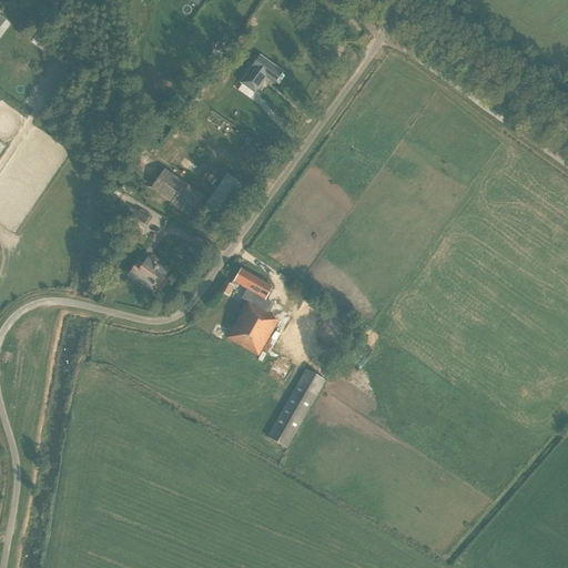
[(271,52),(276,44),(257,29),(251,36),(271,52)]
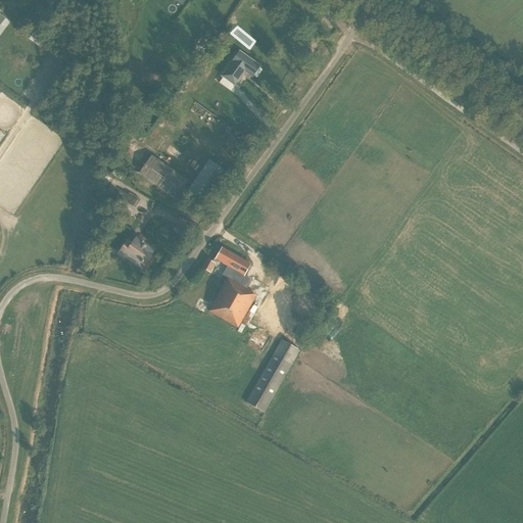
[(258,66),(239,52),(222,77),(235,86),(245,72),(251,77),(258,66)]
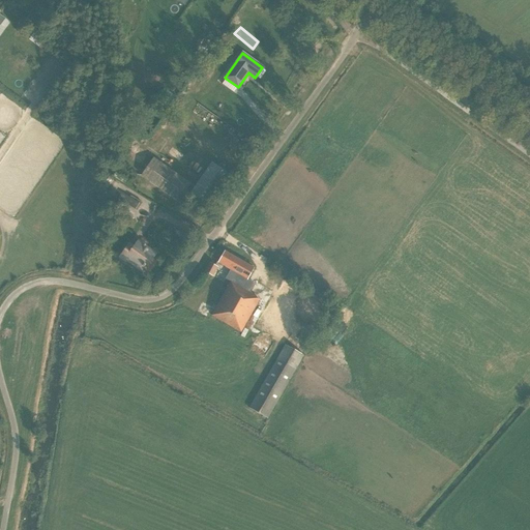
[(169,67),(166,72),(171,77),(174,71),(169,67)]
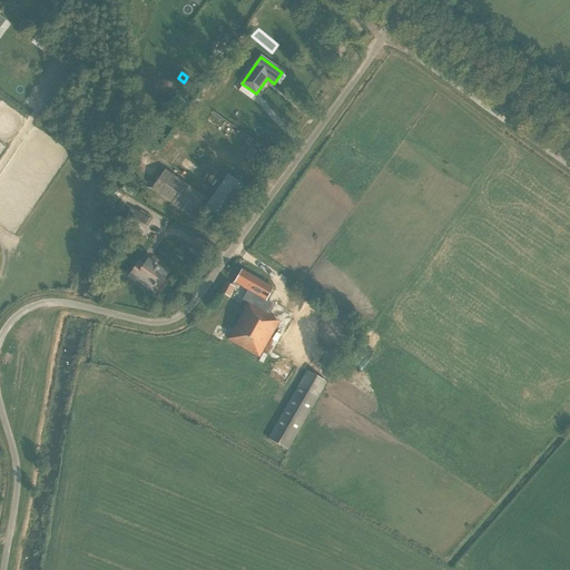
[(165,170),(151,189),(192,218),(206,198),(165,170)]
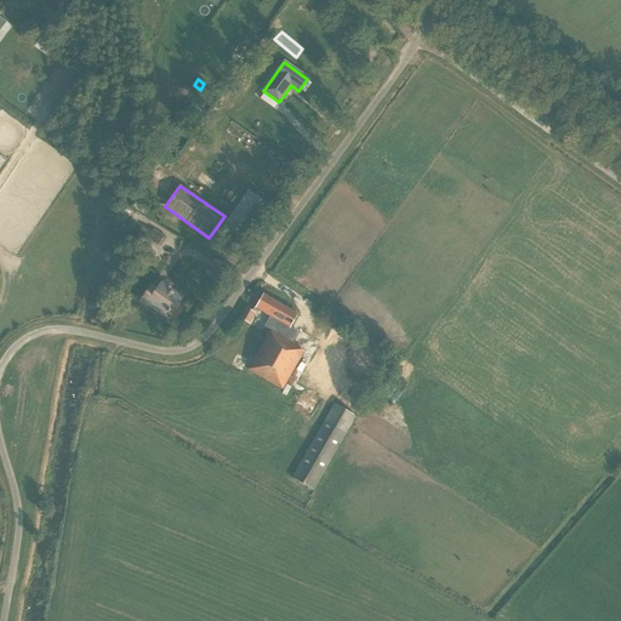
[(220,231),(240,245),(268,205),(248,191),(220,231)]
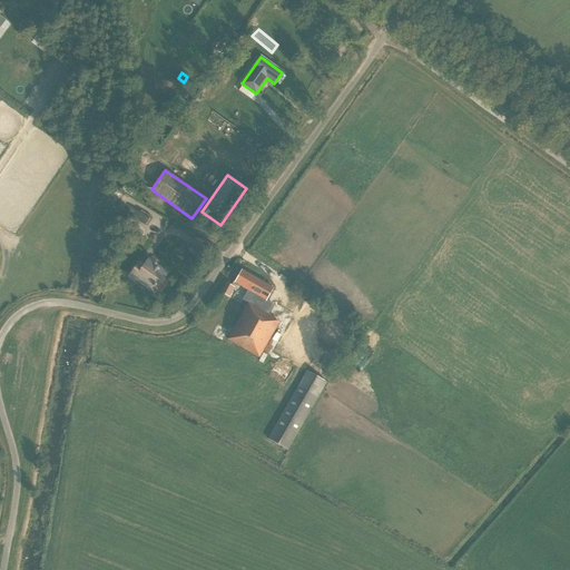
[(131,207),(127,214),(148,227),(153,219),(131,207)]
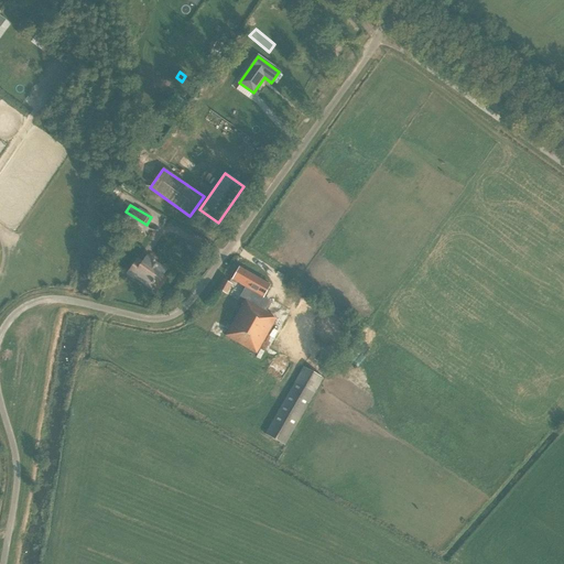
[(153,263),(154,262),(153,261),(147,257),(142,263),(138,260),(128,273),(133,278),(134,277),(151,288),(152,285),(153,285),(154,283),(154,282),(155,280),(158,281),(165,271),(153,263)]
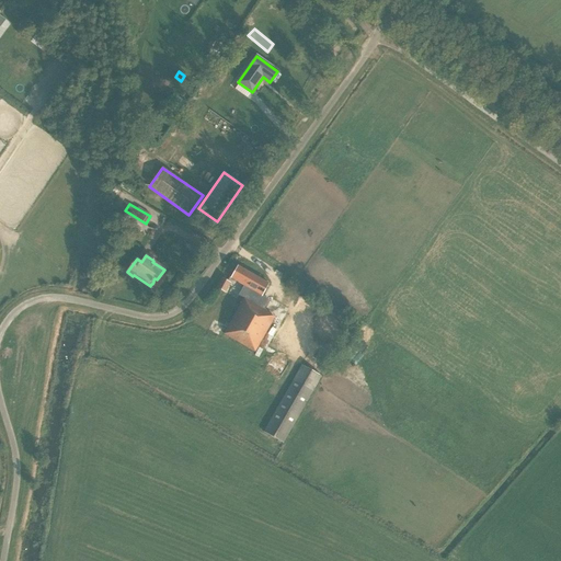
[(262,296),(268,284),(238,266),(231,278),(250,289),(224,334),(255,352),(274,318),(266,313),(267,312),(252,304),(255,296),(259,298),(260,295),(262,296)]
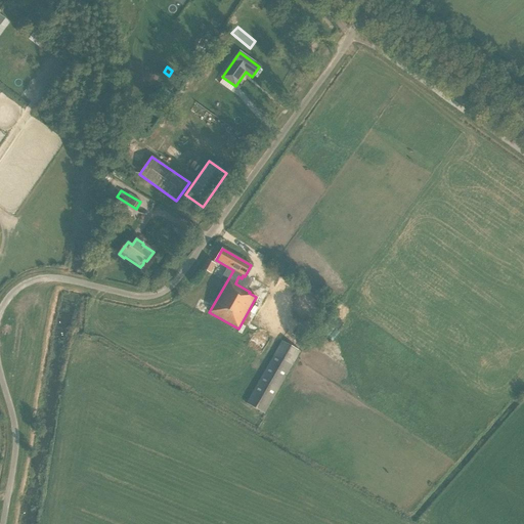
[(207,260),(203,269),(210,274),(216,265),(207,260)]
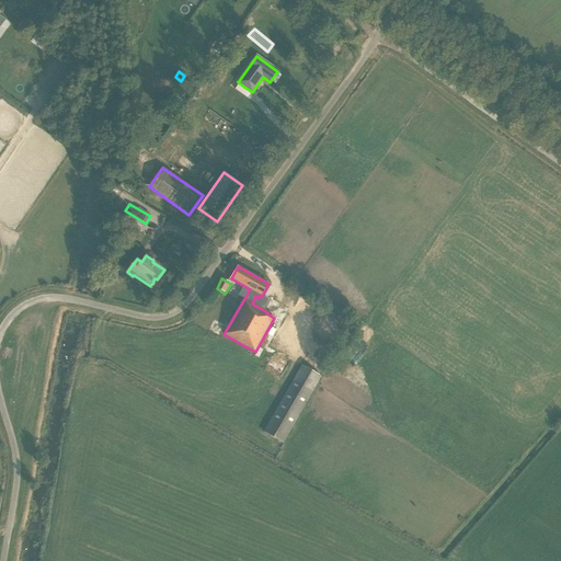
[(297,338),(301,328),(279,318),(275,327),(297,338)]
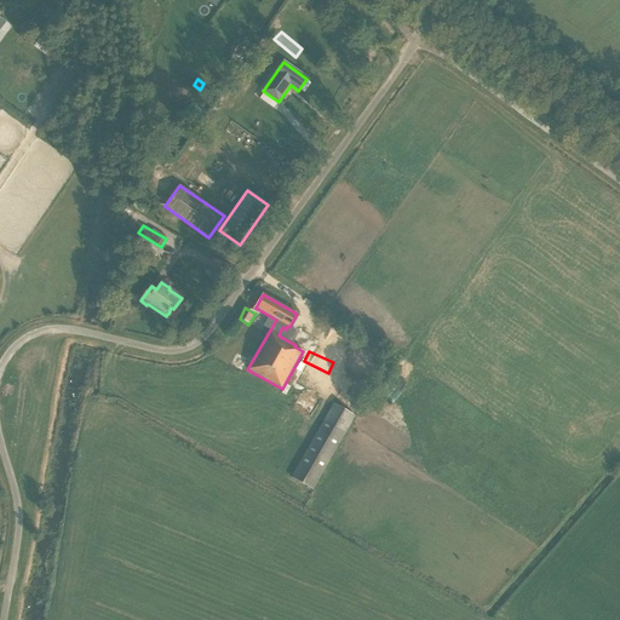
[(334,403),(320,430),(292,476),(293,477),(314,489),(356,415),(334,403)]
